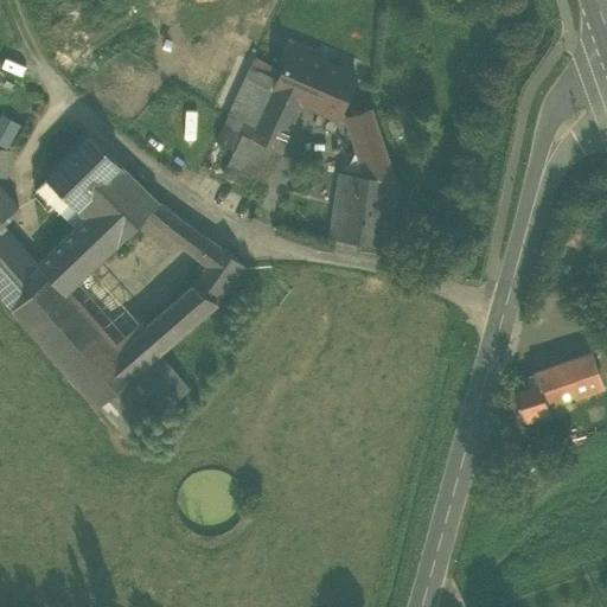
[(293,45),(278,78),(308,91),(302,103),(340,120),(359,76),(293,45)]
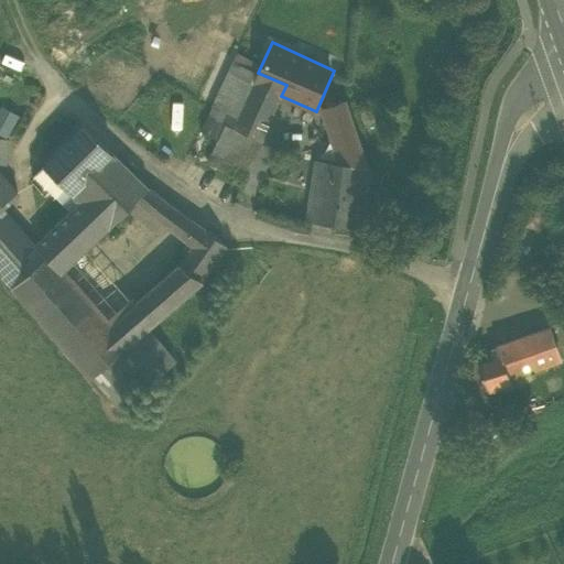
[(219,140),(218,139),(214,148),(251,164),(262,139),(234,127),(258,73),(234,62),(214,108),(230,116),(219,140)]
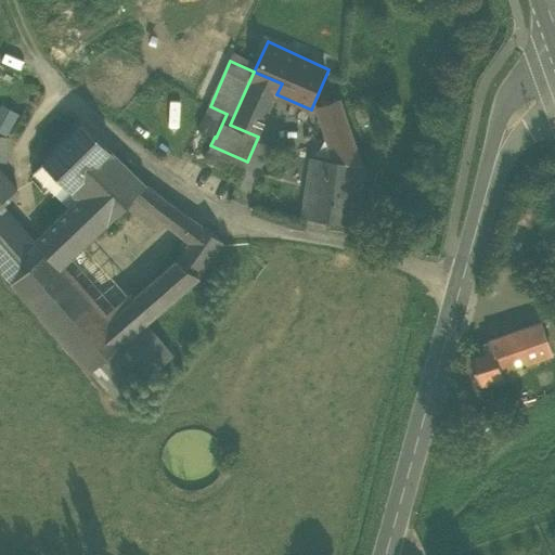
[(258,137),(276,94),(282,84),(254,72),(230,125),(258,137)]
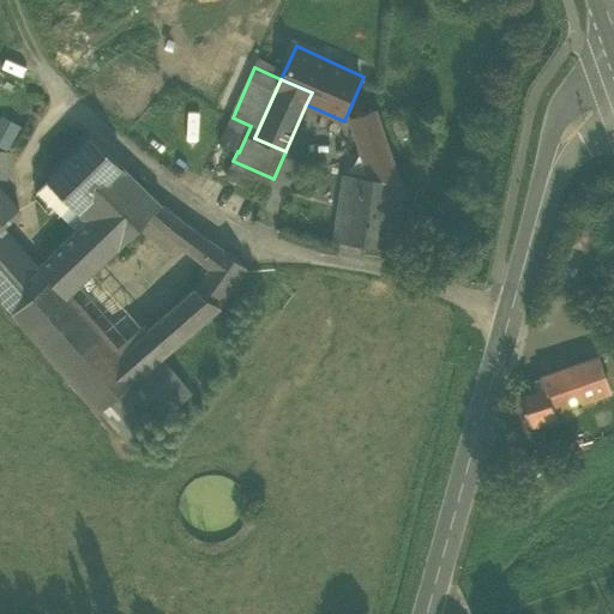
[(369,178),(397,181),(375,112),(350,119),(369,178)]
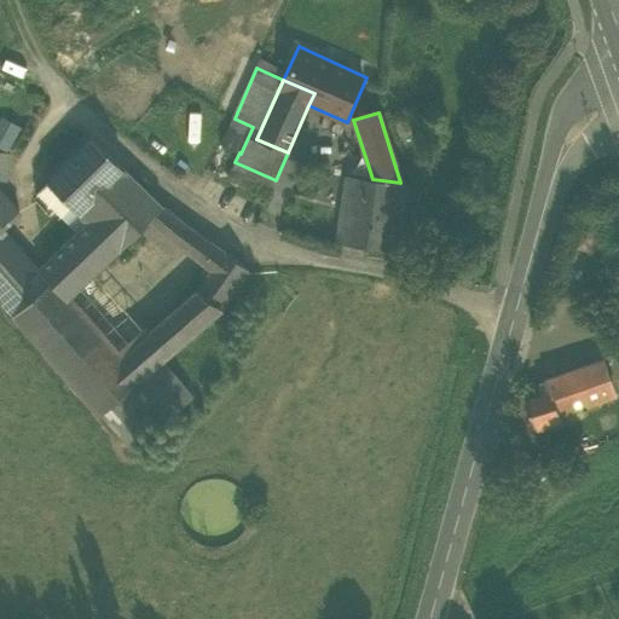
[(0,119),(0,148),(7,152),(22,128),(3,116),(0,119)]
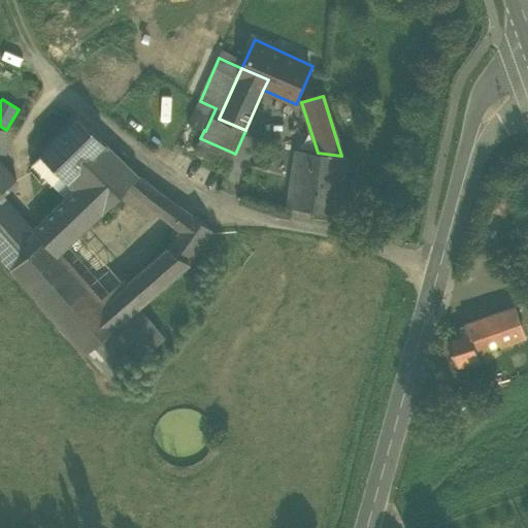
[(353,118),(348,99),(336,103),(341,121),(353,118)]
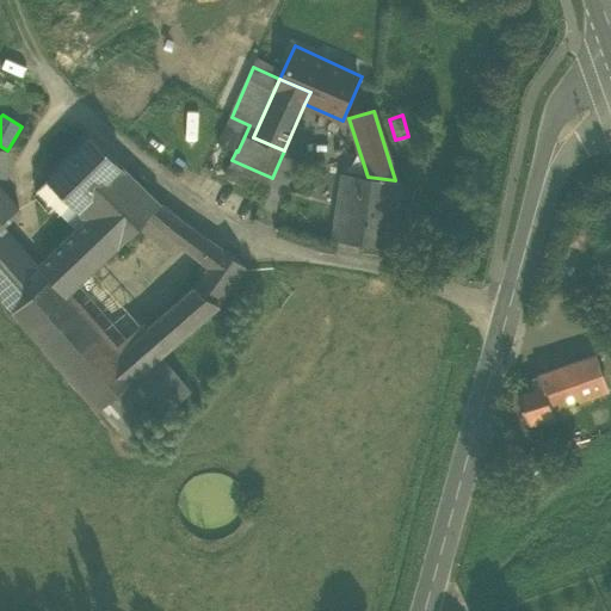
[(236,150),(238,152),(250,125),(232,117),(220,143),(236,150)]
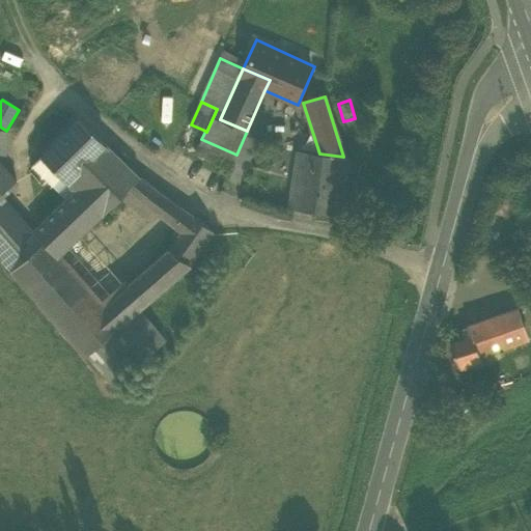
[(56,172),(67,184),(107,146),(79,119),(42,156),(56,172)]
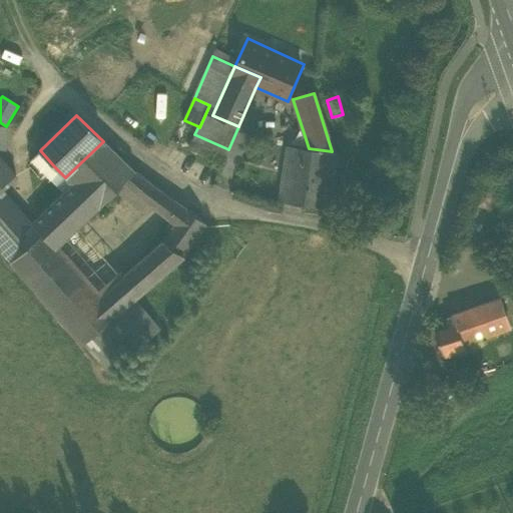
[(0,149),(6,151),(9,128),(0,126),(0,149)]
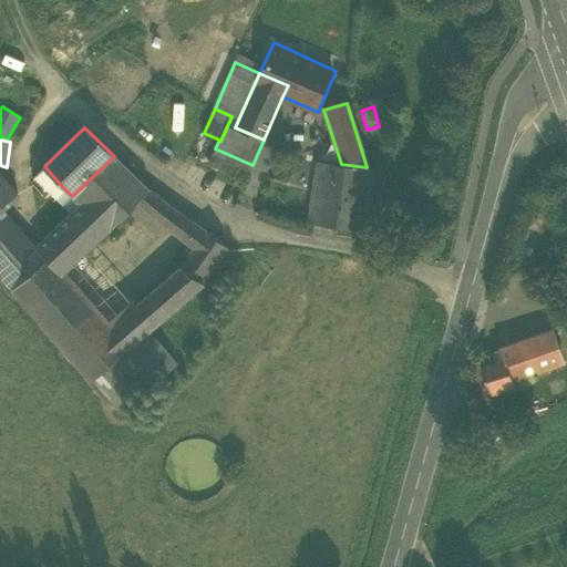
[(207,166),(245,183),(253,165),(215,148),(207,166)]
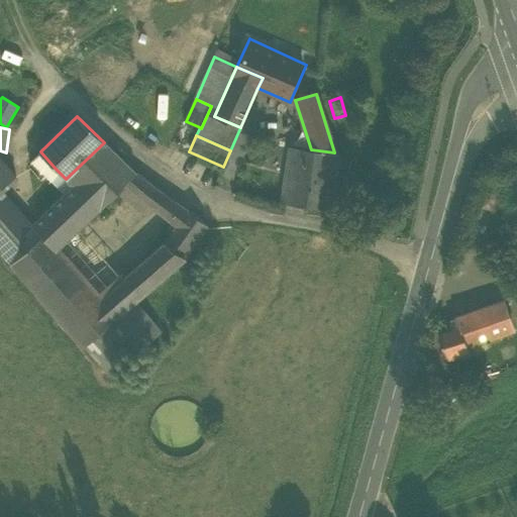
[(66,179),(75,189),(96,210),(98,212),(117,193),(127,184),(137,175),(104,142),(66,179)]
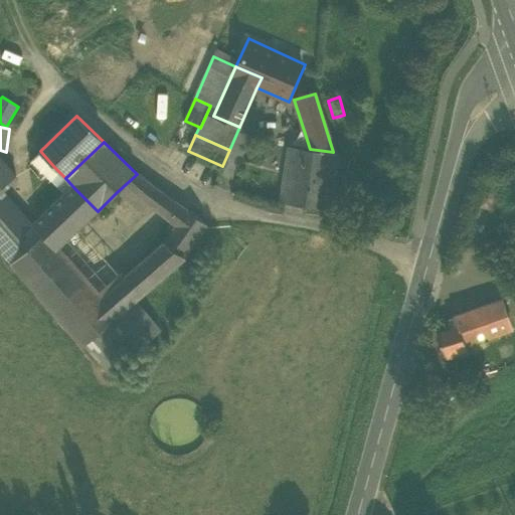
[(289,146),(287,160),(305,162),(304,176),(333,180),(336,159),(337,152),(333,152),(310,149),(289,146)]
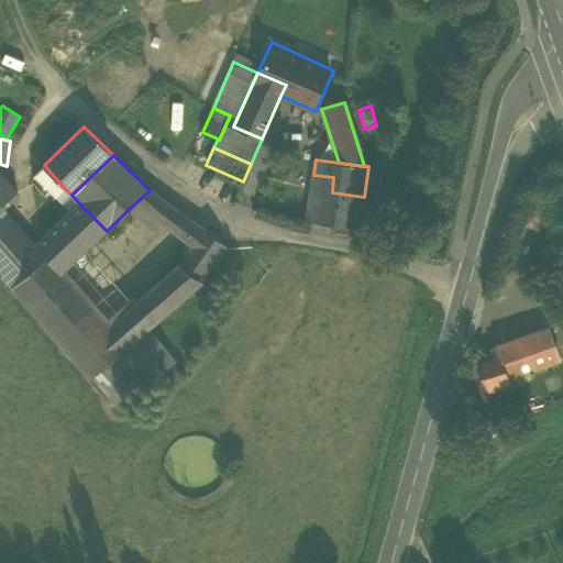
[(34,175),(50,192),(59,183),(44,165),(34,175)]
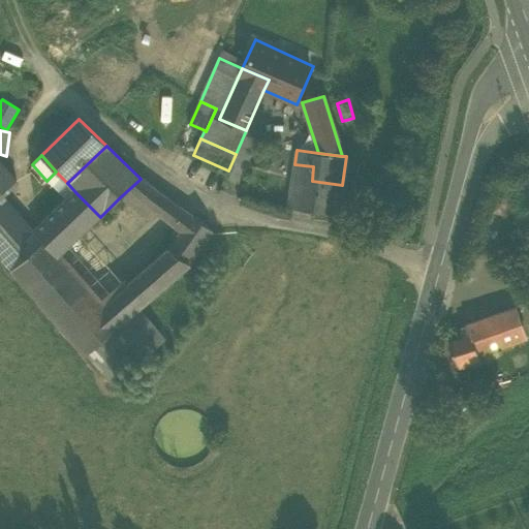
[(0,218),(8,211),(0,199),(0,196),(3,194),(18,182),(0,161),(0,218)]
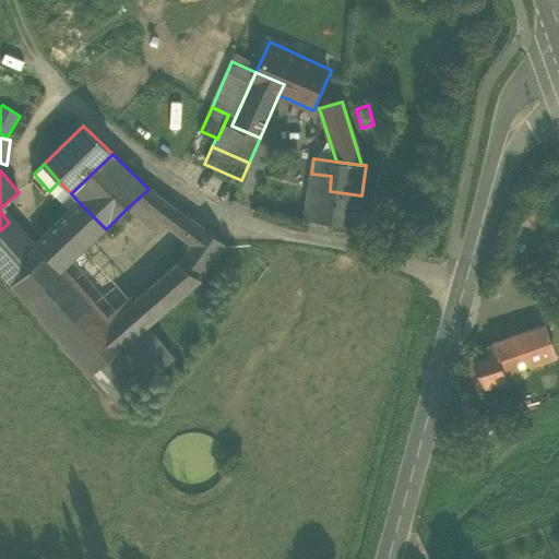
[(357,226),(361,195),(330,191),(331,176),(311,174),(305,218),(357,226)]
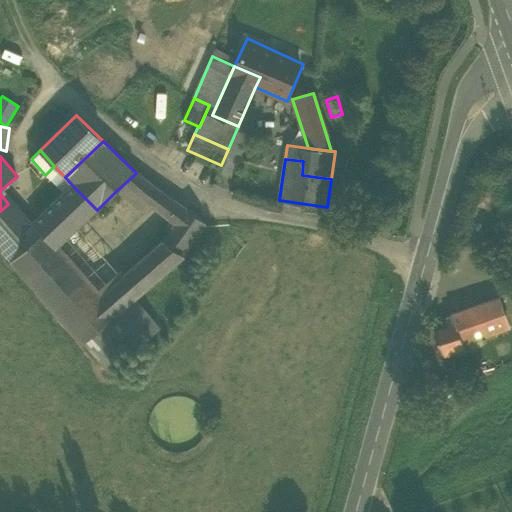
[(54,166),(45,175),(65,195),(74,187),(65,177),(54,166)]
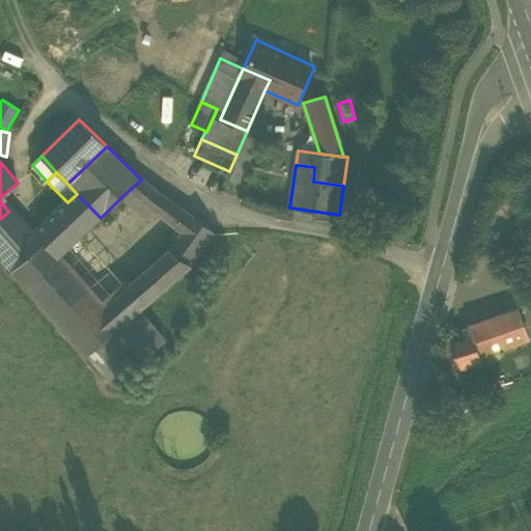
[(156,210),(157,208),(164,198),(141,179),(131,189),(156,210)]
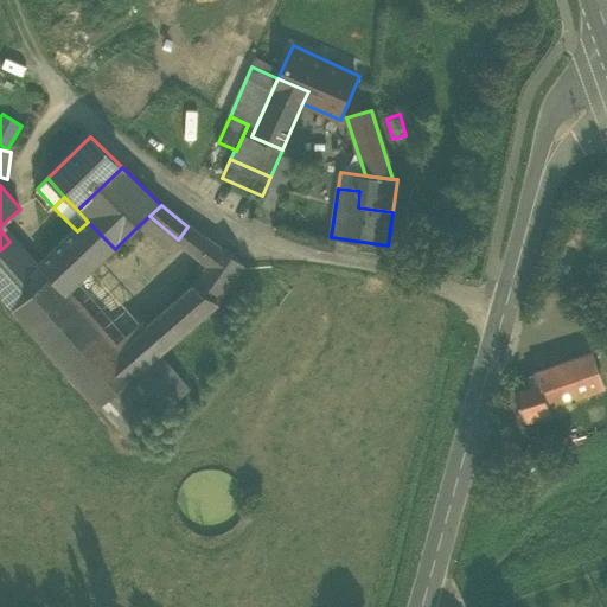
[(168,253),(178,240),(149,216),(138,227),(168,253)]
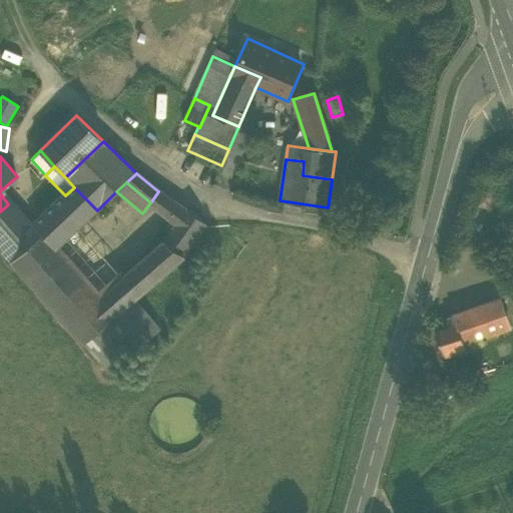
[(43,232),(55,245),(79,223),(95,208),(74,187),(65,195),(34,222),(43,232)]
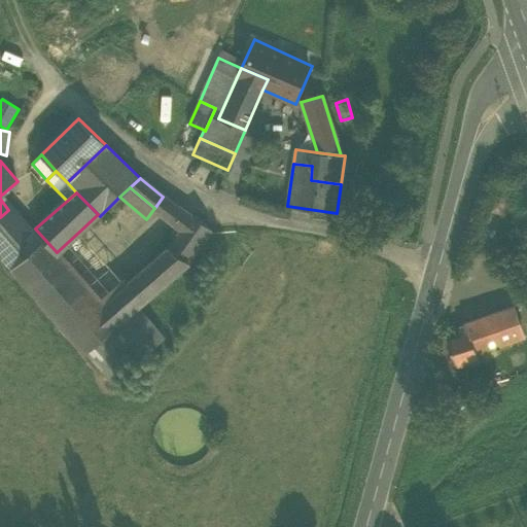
[(0,217),(0,255),(11,269),(44,239),(35,229),(14,206),(3,194),(0,196),(0,199),(8,210),(0,217)]
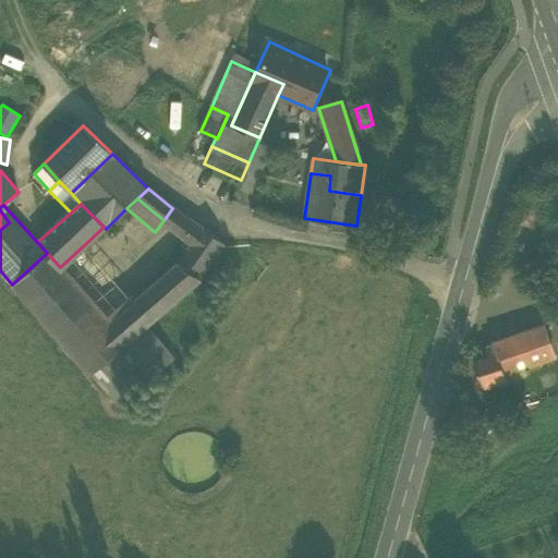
[(194,222),(172,208),(165,219),(194,240),(202,228),(194,222)]
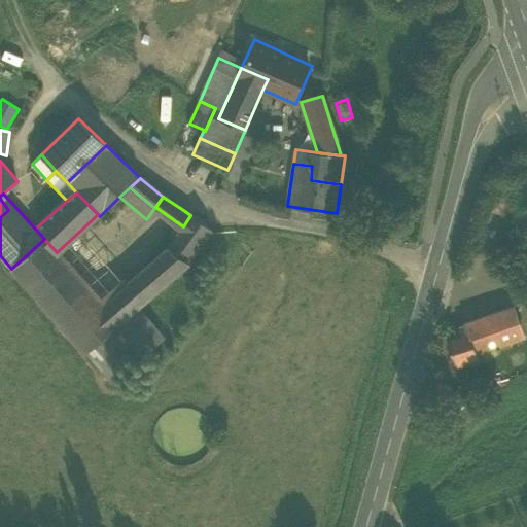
[(183,226),(167,248),(188,264),(211,230),(190,215),(183,226)]
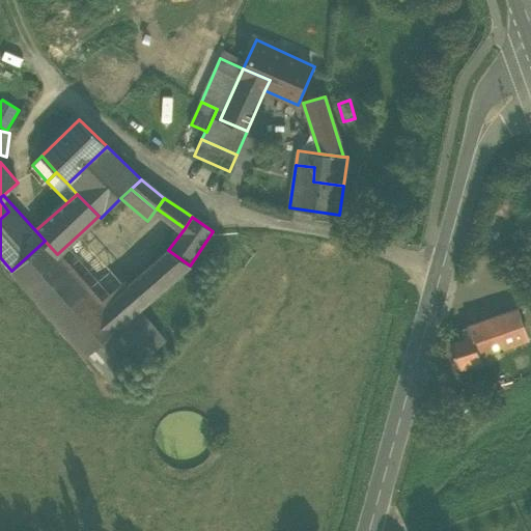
[(104,307),(129,285),(82,231),(57,254),(104,307)]
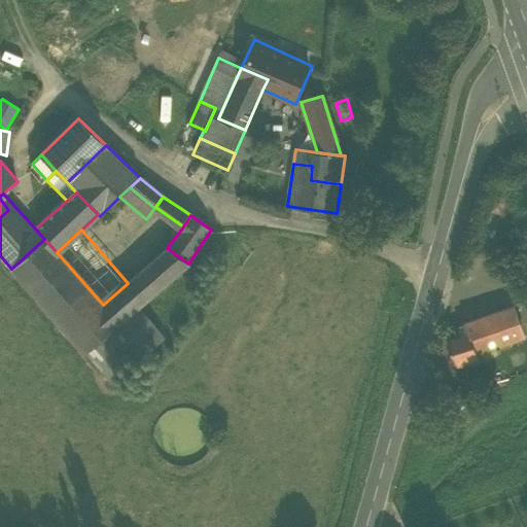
[(11,269),(85,353),(119,324),(103,305),(57,252),(44,239),(11,269)]
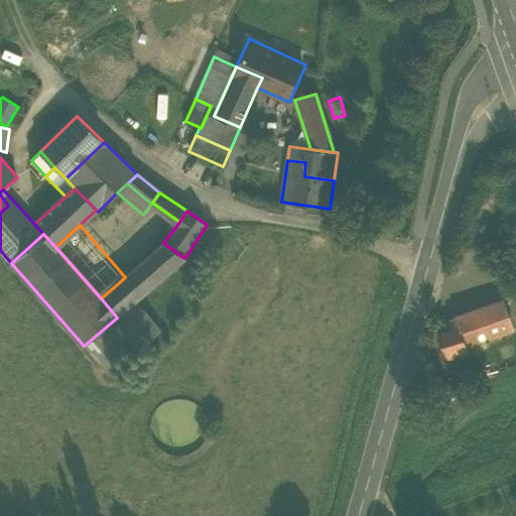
[(184,258),(163,243),(125,277),(101,298),(117,317),(136,300),(160,279),(184,258)]
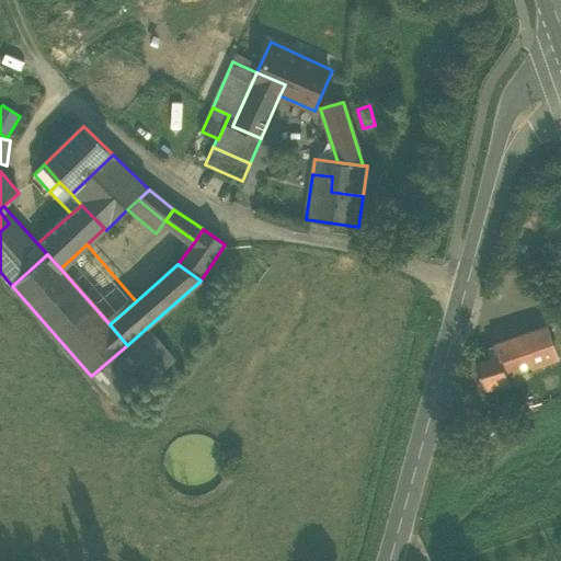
[(148,327),(127,345),(91,376),(117,408),(173,358),(148,327)]
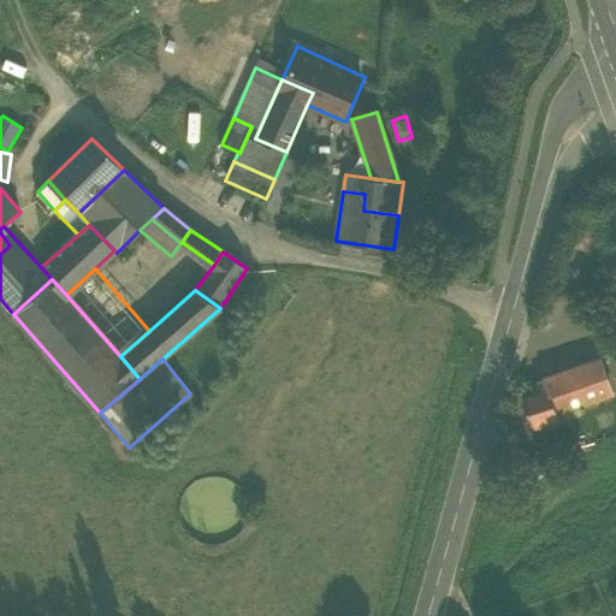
[(558,416),(557,414),(549,390),(548,391),(522,400),(532,426),(558,416)]
